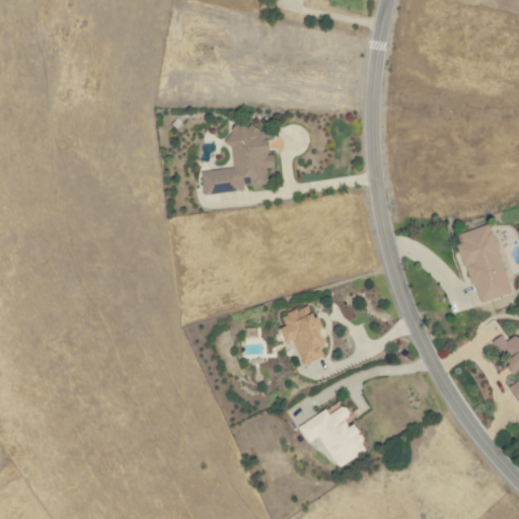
[(204,196),(243,191),(243,189),(269,186),(267,168),(275,167),(274,155),(270,155),(268,140),(267,140),(265,125),(229,130),(234,168),(201,172),(204,196)]
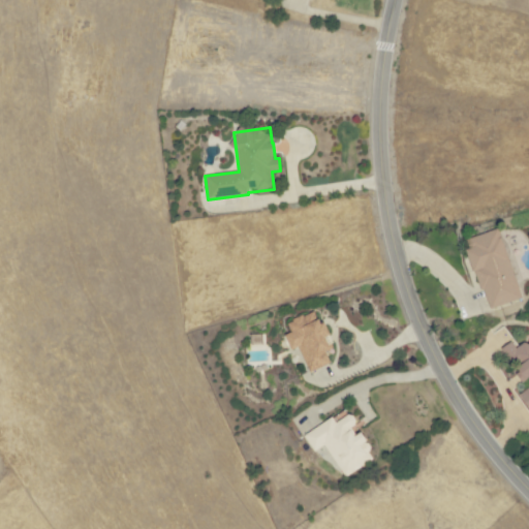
[(487,310),(521,300),(500,228),(467,239),(470,248),(468,249),(487,310)]
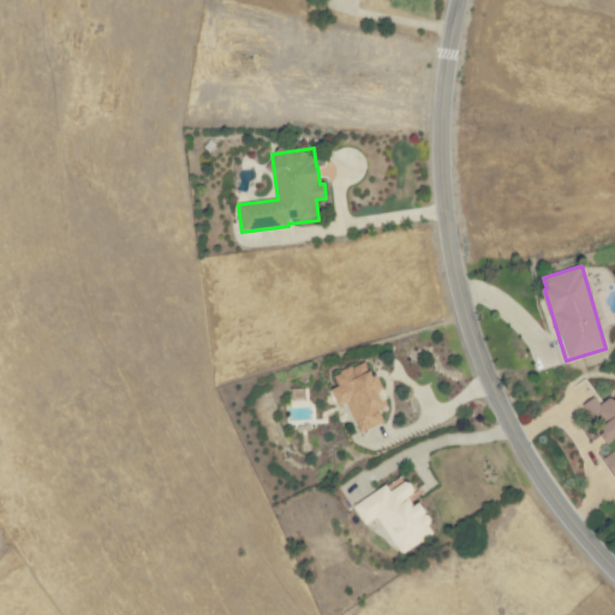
[(359,434),(384,424),(380,410),(384,407),(380,392),(369,362),(334,375),(339,387),(332,389),(339,408),(348,405),(359,434)]
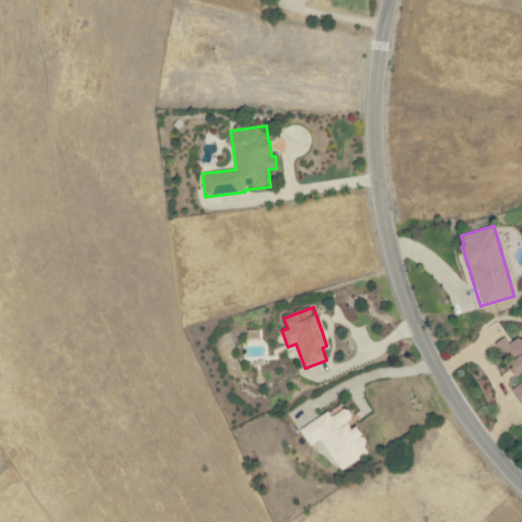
[(521,405),(521,340),(520,337),(510,345),(506,337),(496,344),(518,377),(521,373),(521,382),(512,389),(521,405)]
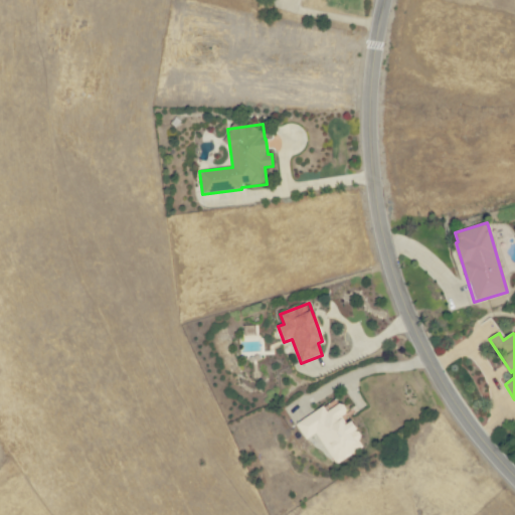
[(336,465),(366,447),(352,422),(347,425),(342,416),(349,412),(343,402),(327,411),(324,406),(295,423),(305,441),(317,434),(336,465)]
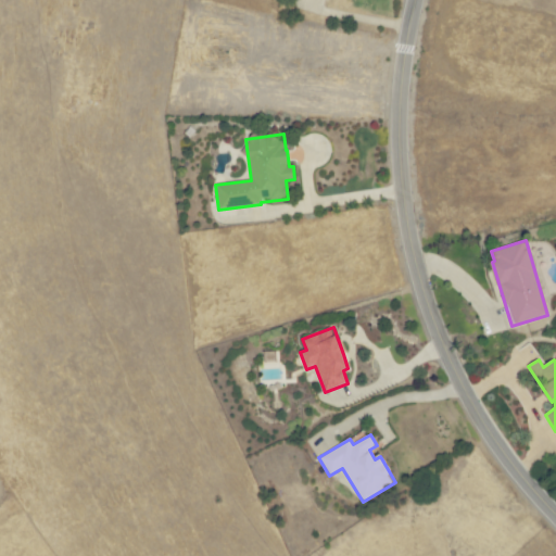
All buildings are outlined.
